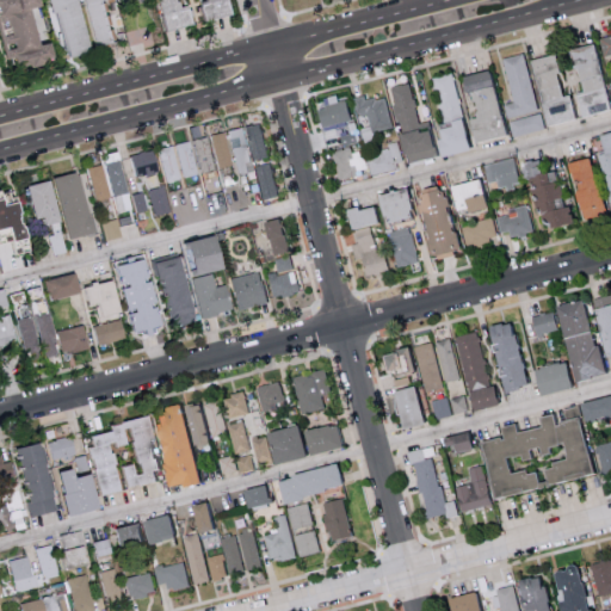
[(0,0),(0,41),(2,49),(0,49),(0,56),(5,72),(45,59),(38,38),(36,39),(29,20),(25,22),(20,10),(30,7),(28,0),(0,0)]
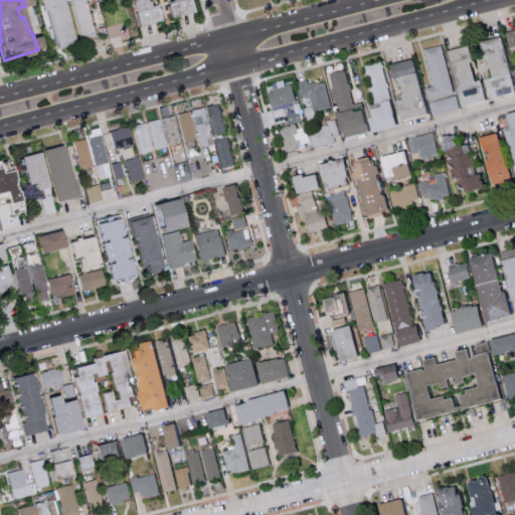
[(36,0),(50,49),(71,44),(59,0),(36,0)]
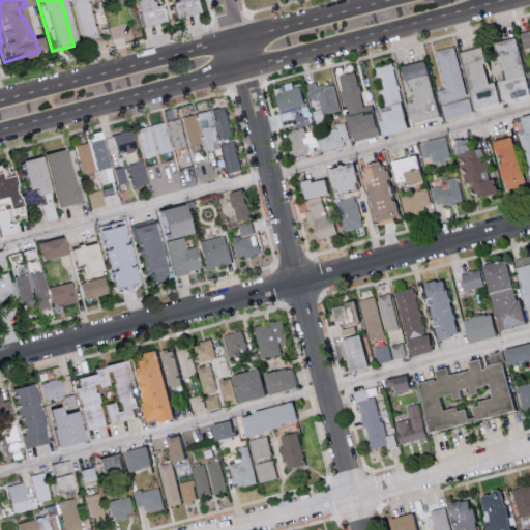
[(67,0),(77,42),(95,38),(87,3),(92,2),(91,0),(67,0)]
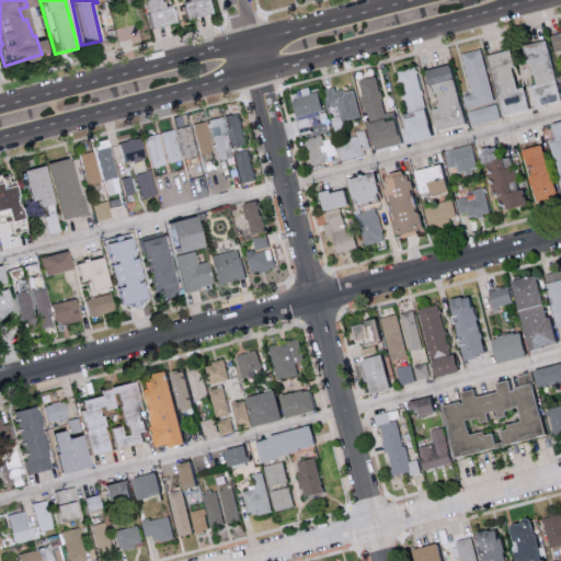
[(138,0),(144,29),(170,24),(167,6),(159,7),(157,0),(138,0)]
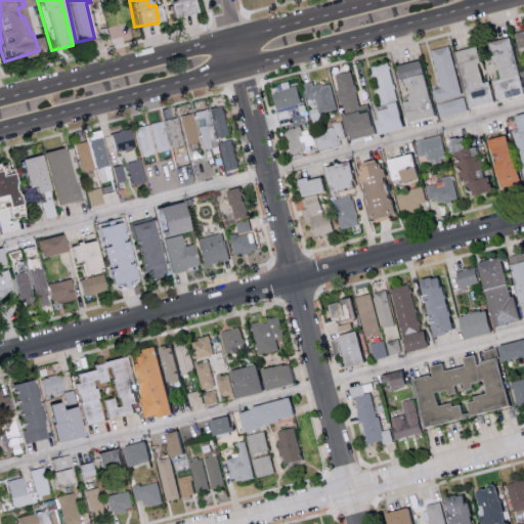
[(172,0),(166,1),(170,18),(191,13),(187,0),(172,0)]
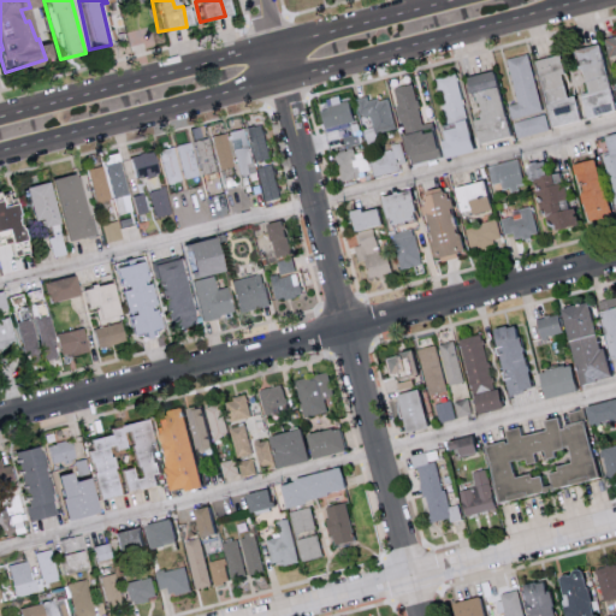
[(612,111),(597,43),(572,49),(582,92),(578,93),(584,117),(612,111)]
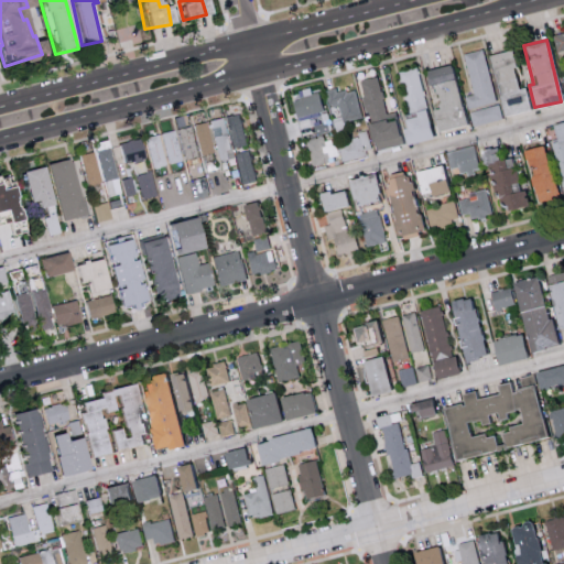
[(483,49),(462,53),(472,94),(464,96),(467,108),(495,101),(483,49)]
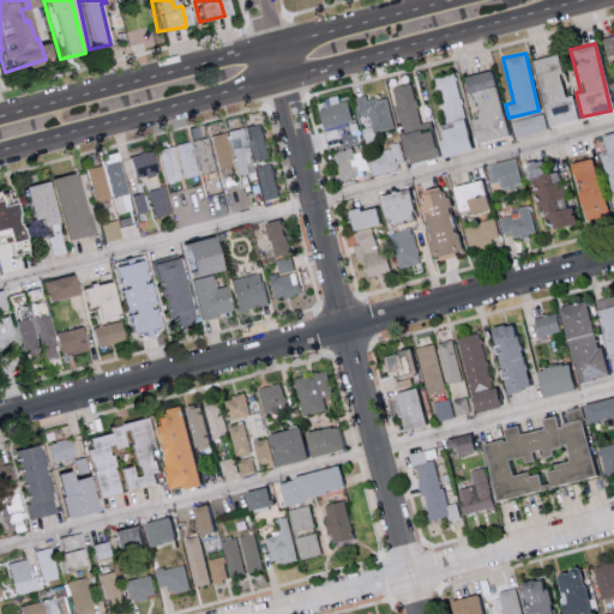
[(531,60),(548,126),(576,119),(569,95),(564,96),(553,54),(531,60)]
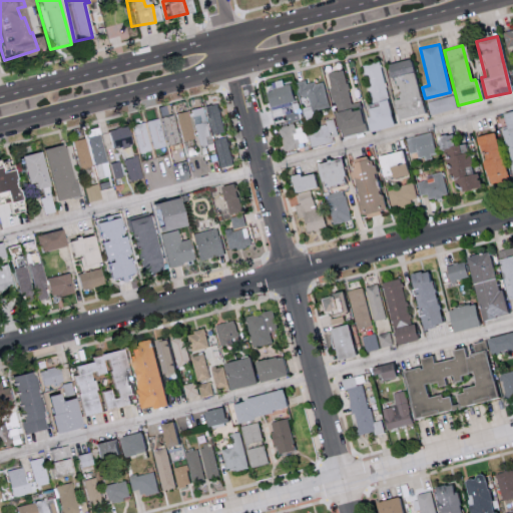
[(422,113),(409,58),(387,63),(396,98),(392,99),(396,119),(422,113)]
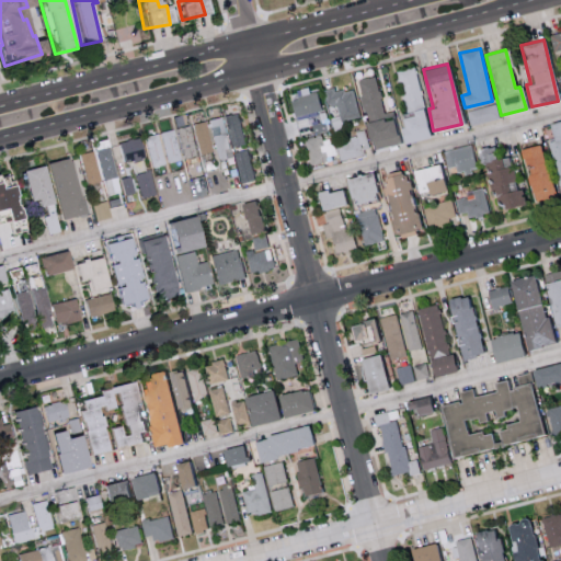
[(413,67),(396,71),(405,113),(399,114),(402,127),(398,128),(402,144),(430,137),(413,67)]
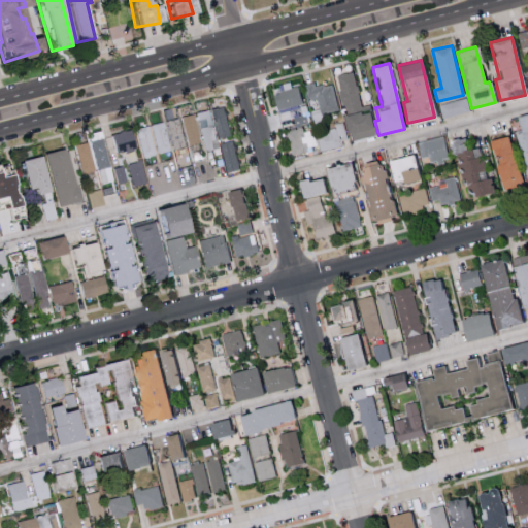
[(344,112),(362,108),(353,71),(336,75),(344,112)]
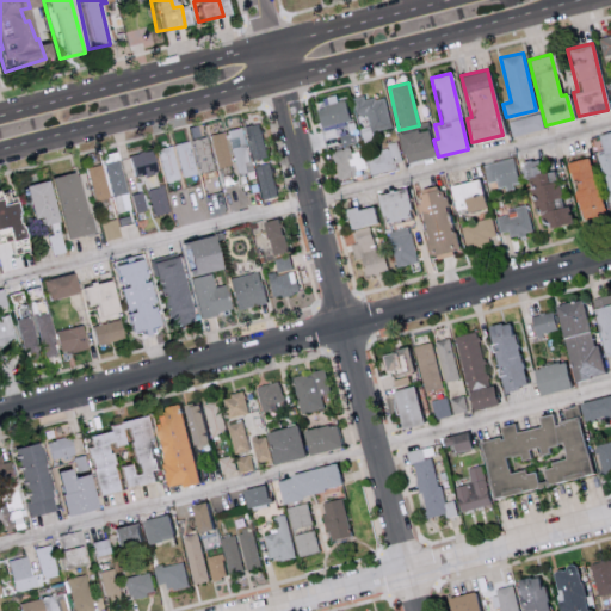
[(316,99),(321,125),(351,119),(347,97),(337,99),(335,96),(316,99)]
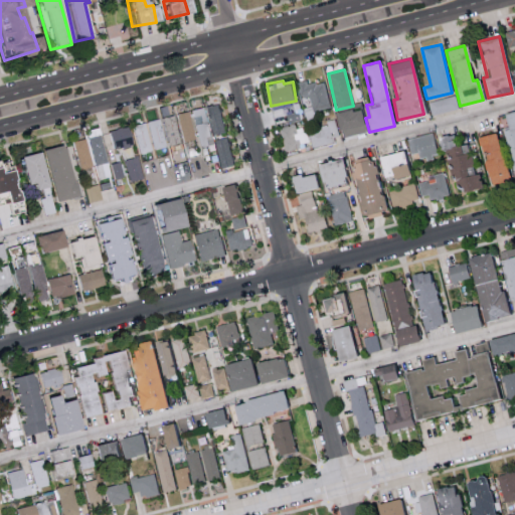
[(325,81),(306,83),(306,80),(300,81),(303,104),(304,104),(305,113),(329,109),(325,81)]
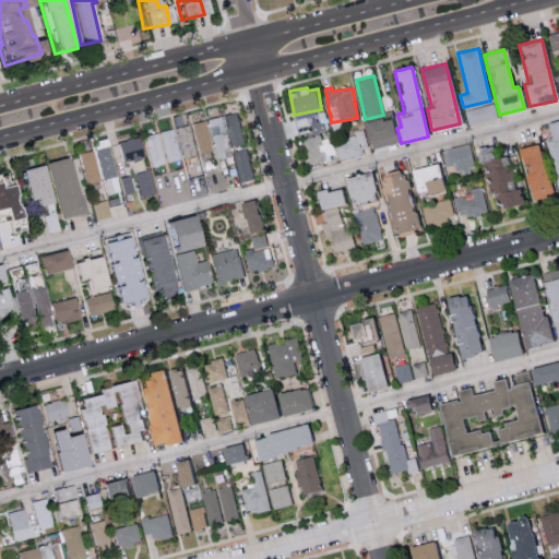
[(464,110),(468,125),(498,117),(494,103),(464,110)]
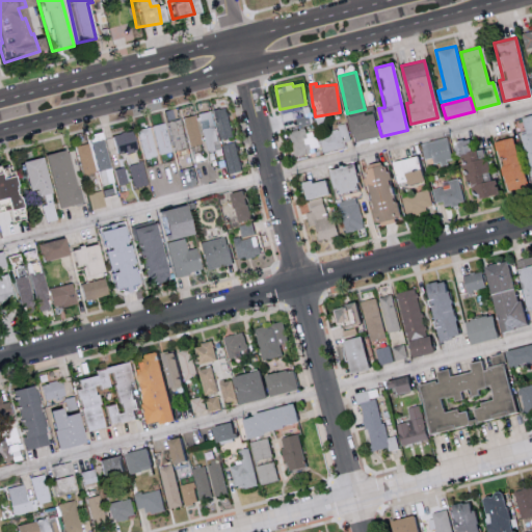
[(206,151),(219,149),(211,110),(197,113),(206,151)]
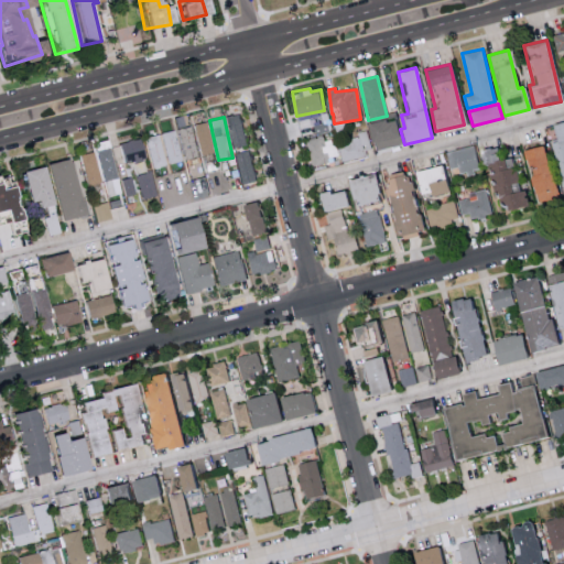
[(367,123),(370,142),(397,137),(393,119),(367,123)]
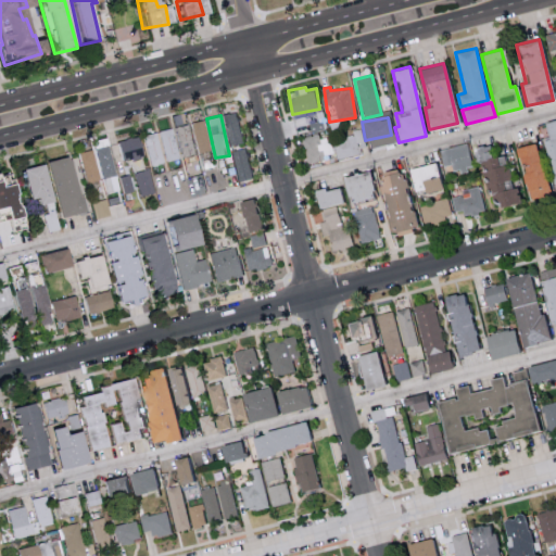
[(196,153),(210,152),(205,121),(191,122),(196,153)]
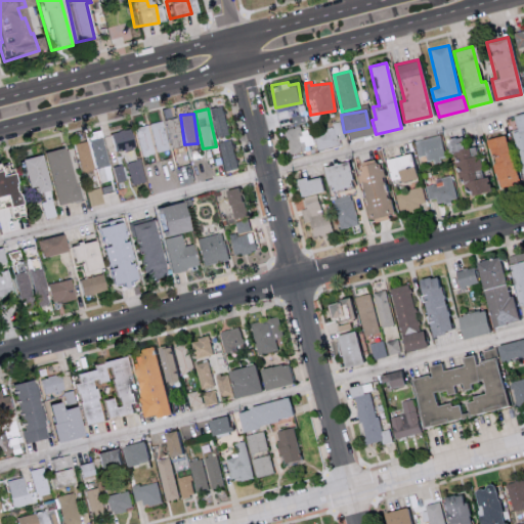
[(290,154),(311,149),(308,129),(302,130),(300,123),(306,122),(304,114),(293,115),(295,127),(286,128),(290,154)]
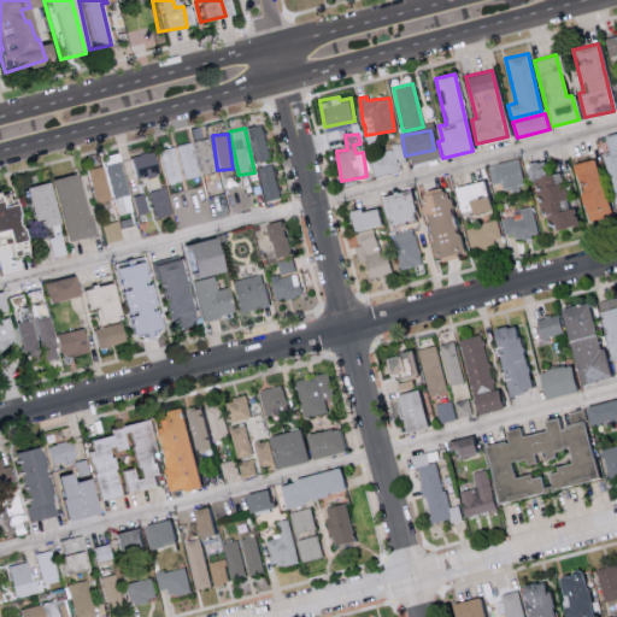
[(218,171),(207,137),(194,142),(204,175),(218,171)]
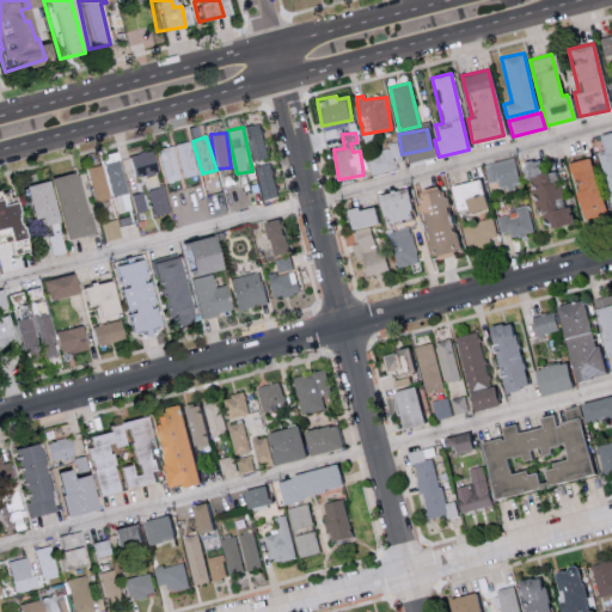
[(368,173),(403,165),(398,140),(387,142),(389,148),(363,153),(368,173)]
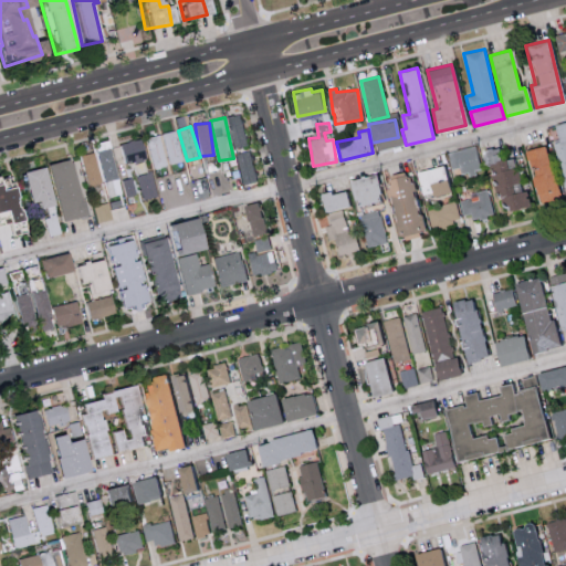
[(182,161),(176,130),(163,133),(169,165),(182,161)]
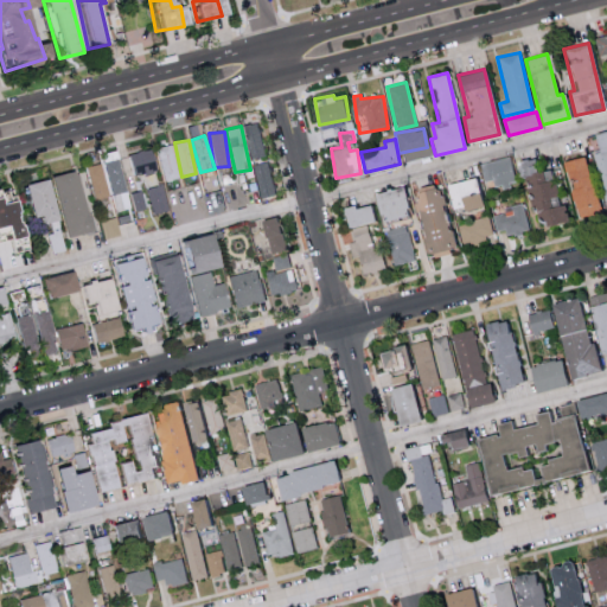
[(177,179),(172,145),(158,147),(163,180),(177,179)]
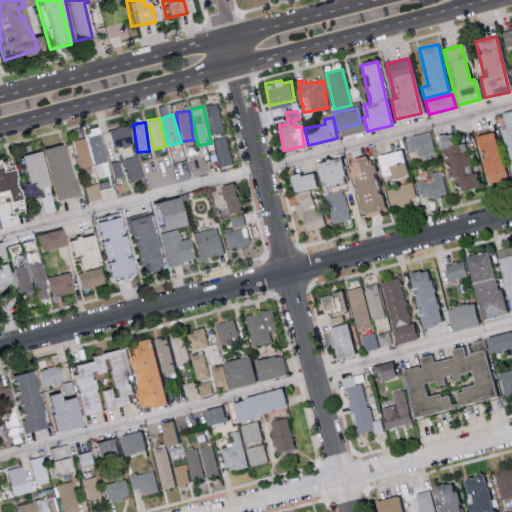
[(133,144),(128,125),(106,130),(111,149),(133,144)]
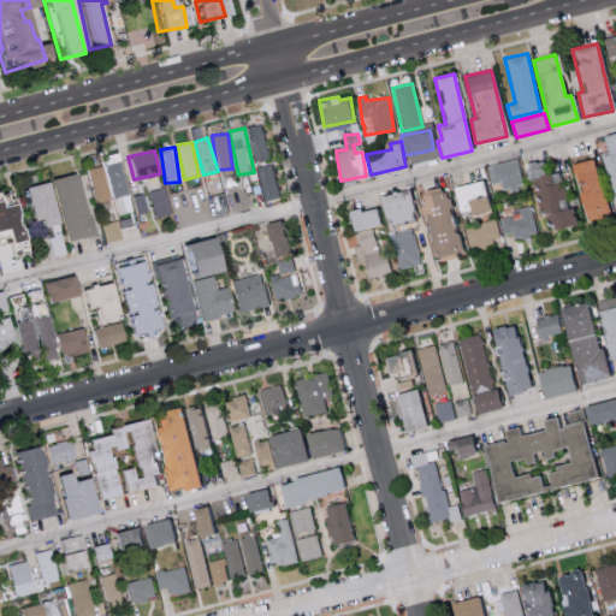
[(104,155),(116,214),(130,212),(118,153),(104,155)]
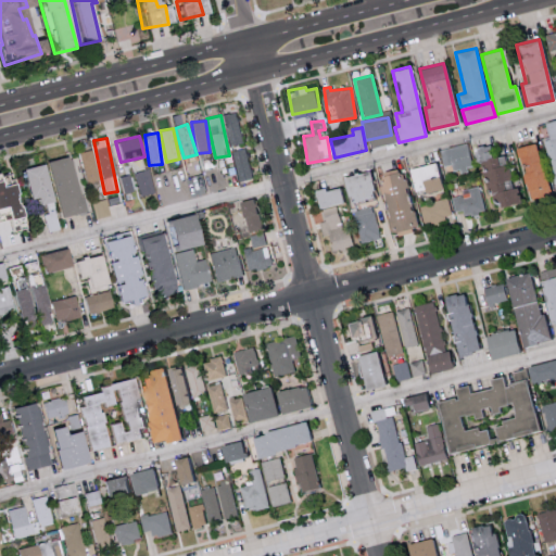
[(474,166),(467,142),(439,150),(443,165),(452,163),(454,172),(474,166)]
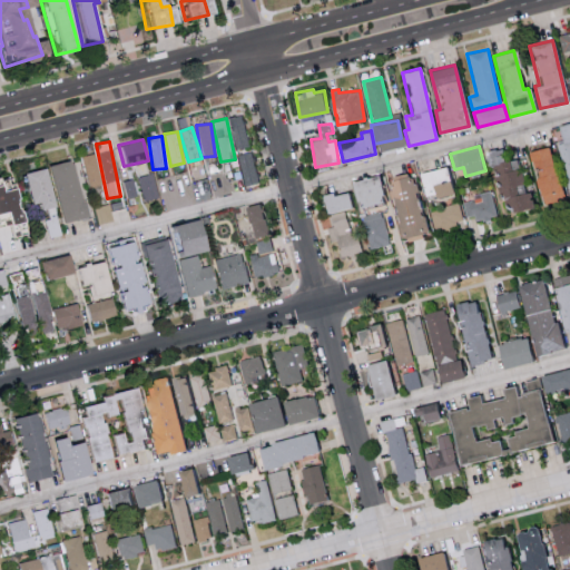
[(511,213),(534,207),(531,190),(524,193),(516,158),(507,160),(503,147),(488,151),(500,198),(507,197),(511,213)]
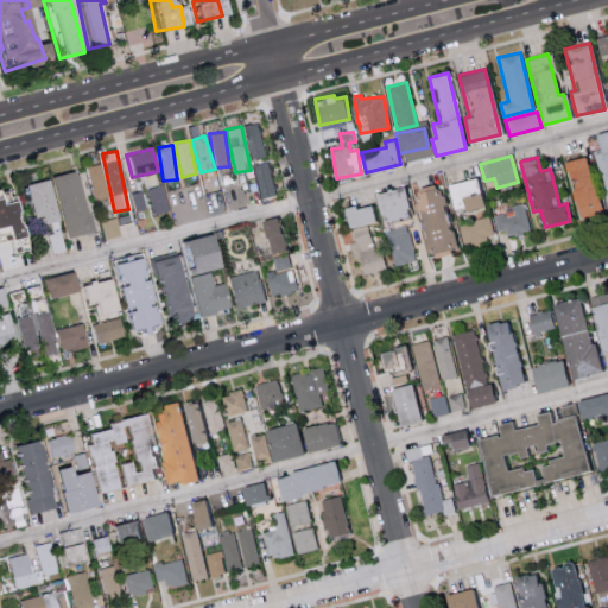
[(578,220),(599,215),(588,157),(567,160),(578,220)]
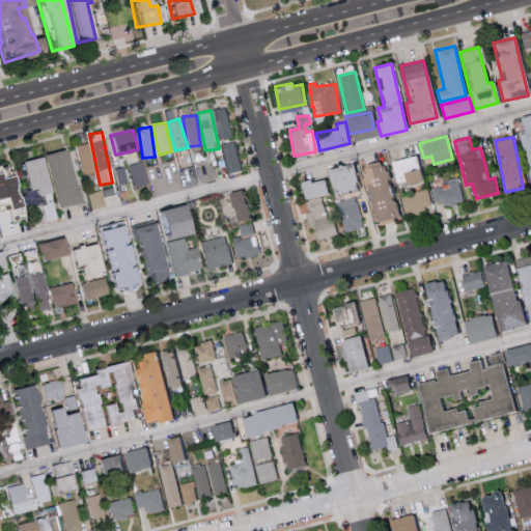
[(241,169),(234,141),(221,144),(228,172),(241,169)]
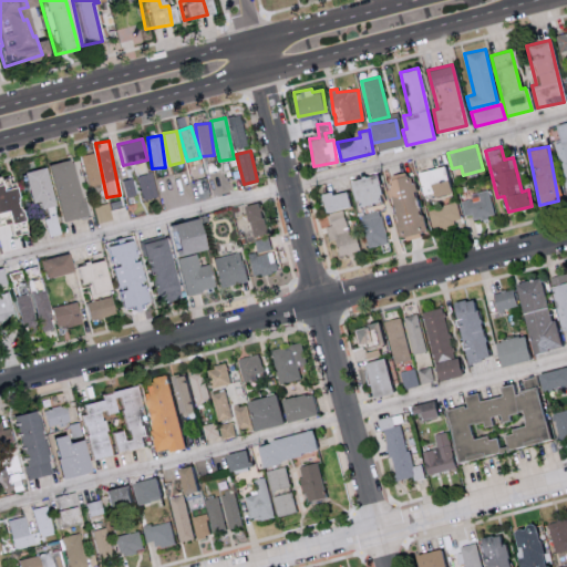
[(81,155),(86,186),(101,184),(95,153),(81,155)]
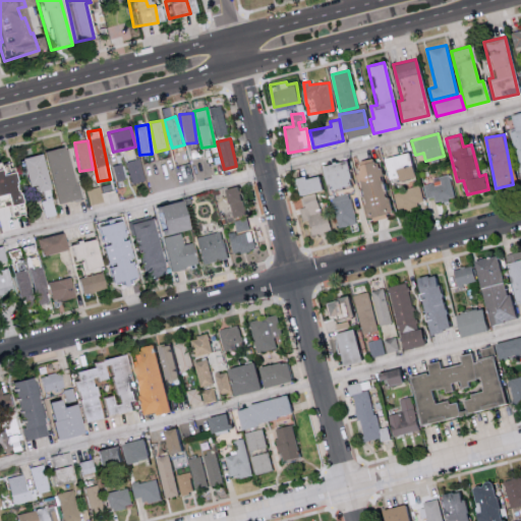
[(41,152),(53,204),(75,198),(63,147),(41,152)]
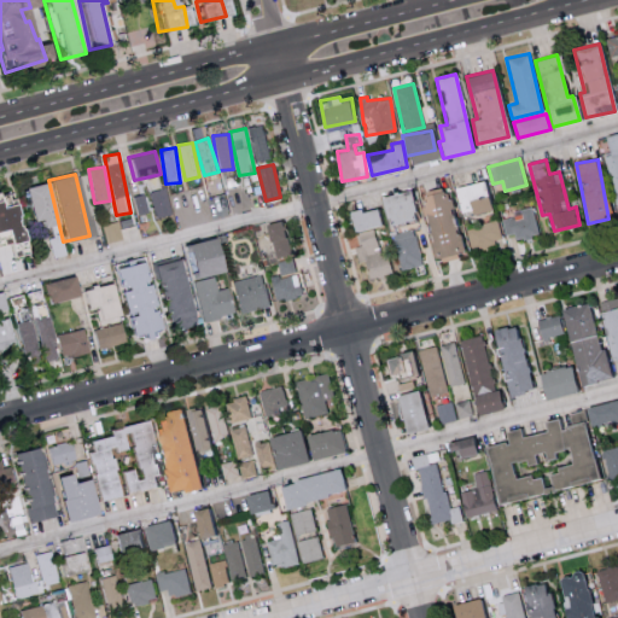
[(460,216),(490,209),(483,180),(453,187),(460,216)]
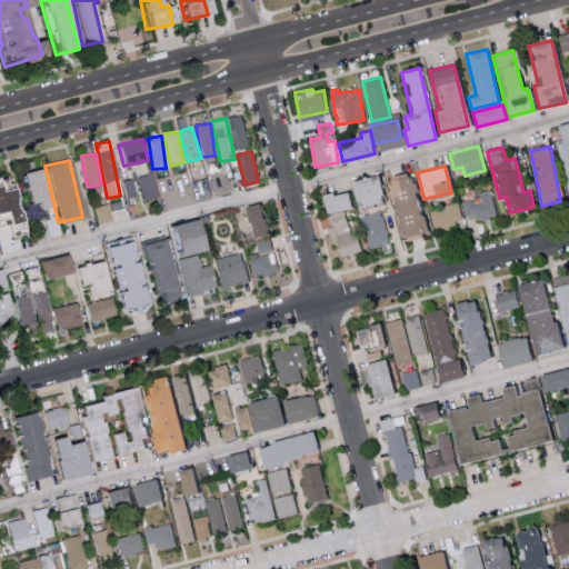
[(35,210),(49,207),(42,169),(19,173),(26,205),(33,203),(35,210)]
